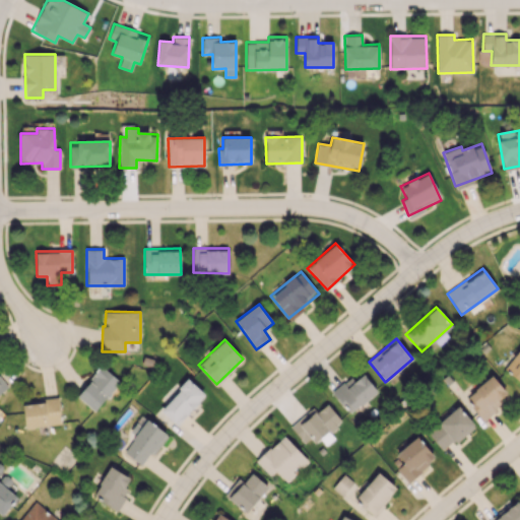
[(519,348),(504,368),(519,381),(519,348)]
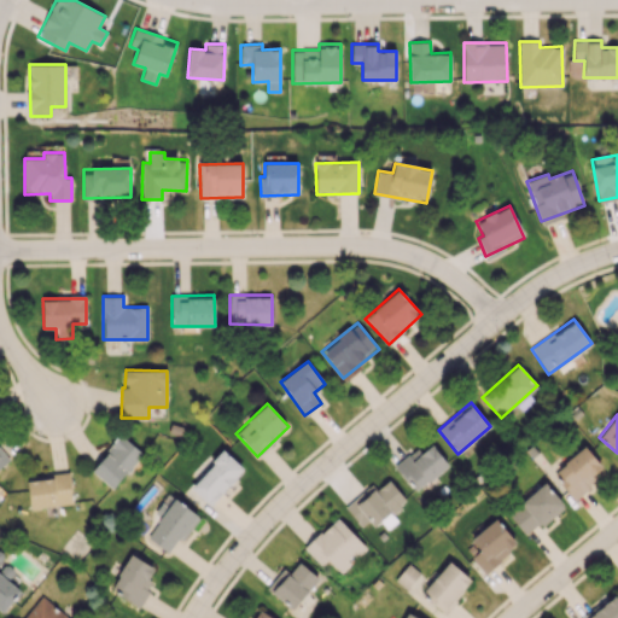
[(114,489),(143,454),(121,435),(91,470),(114,489)]
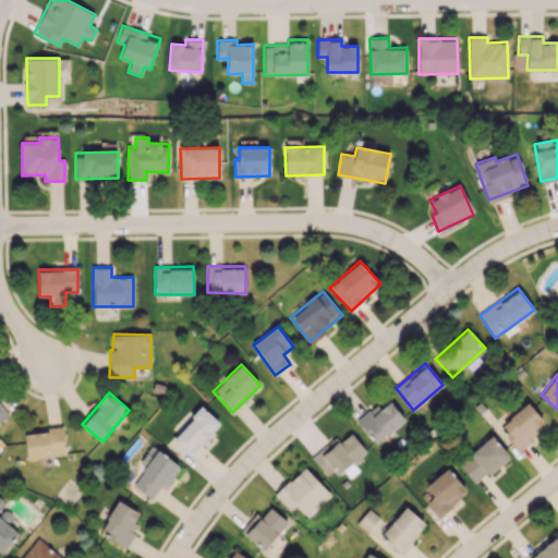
[(356,421),(375,445),(404,420),(389,401),(380,409),(376,404),(356,421)]
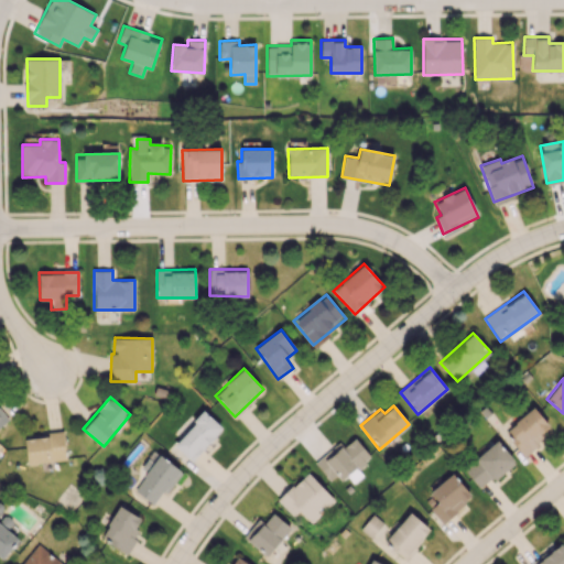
[(505,433),(523,454),(552,427),(533,407),(505,433)]
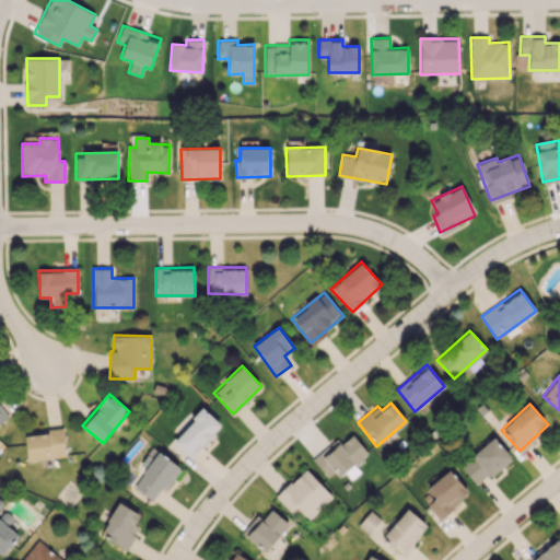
[(172,441),(190,458),(221,424),(202,408),(172,441)]
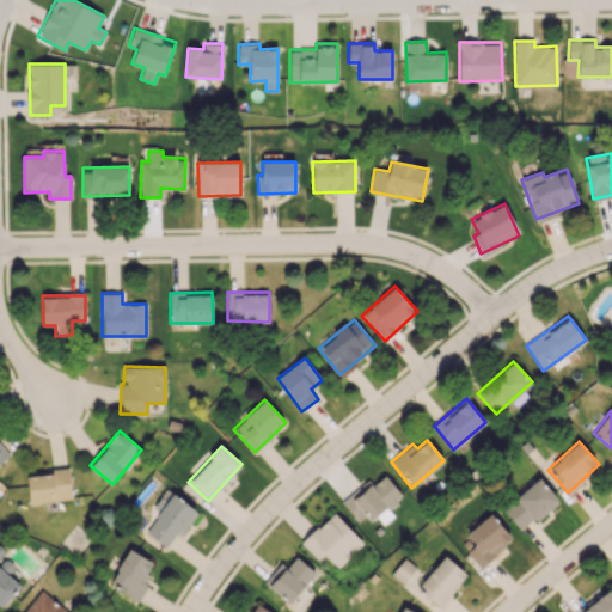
[(71,500),(69,469),(28,471),(29,502),(71,500)]
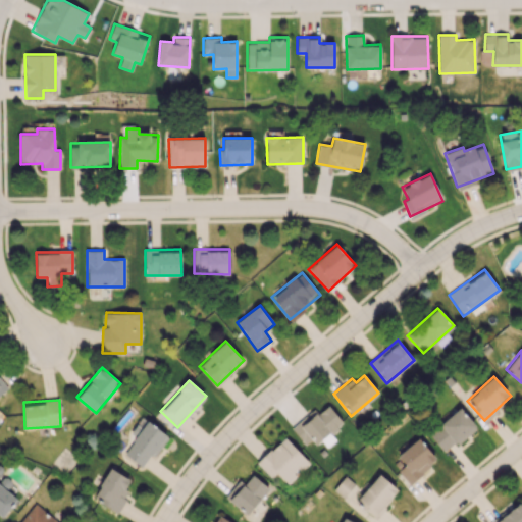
[(317,446),(343,422),(328,405),(318,414),(314,409),(292,428),(306,445),(311,439),(317,446)]
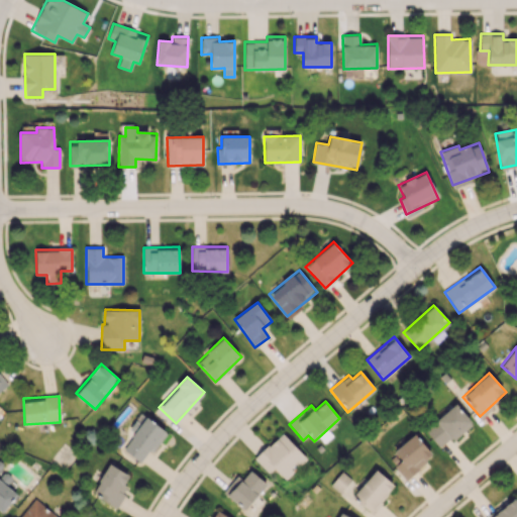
[(440,448),(472,423),(456,404),(424,429),(440,448)]
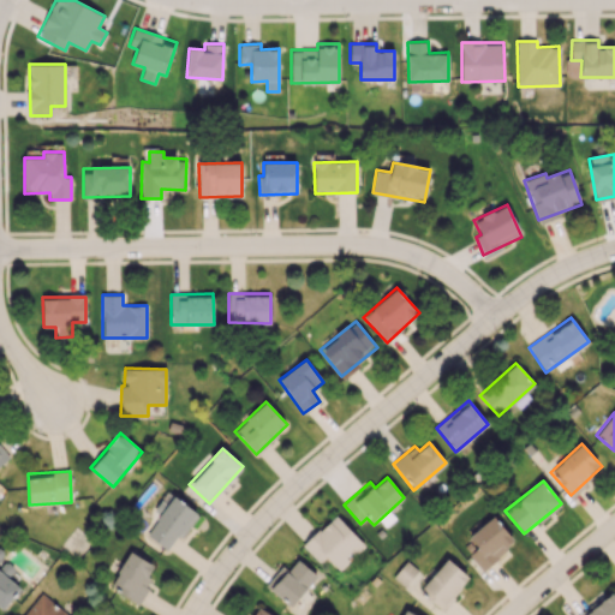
[(161,500),(154,511),(160,514),(147,535),(171,551),(197,512),(173,496),(167,505),(161,500)]
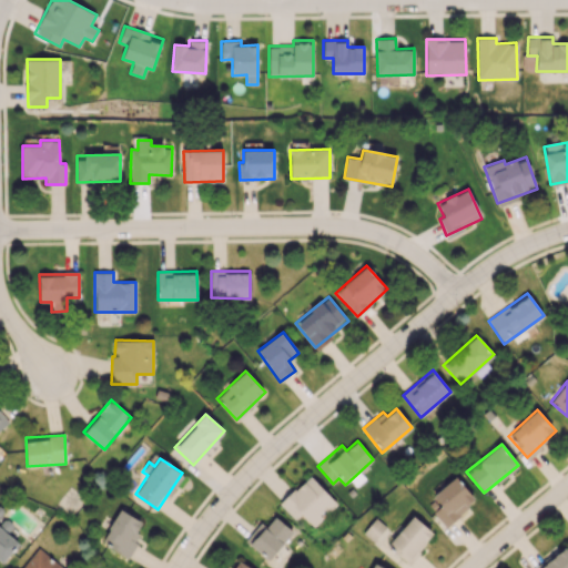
[(280,504),(295,520),(301,515),(313,527),(322,518),(321,517),(336,504),(310,475),(280,504)]
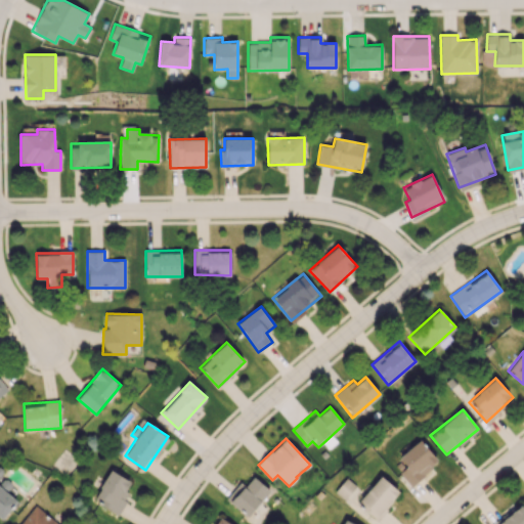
[(439,461),(420,440),(393,465),(412,485),(439,461)]
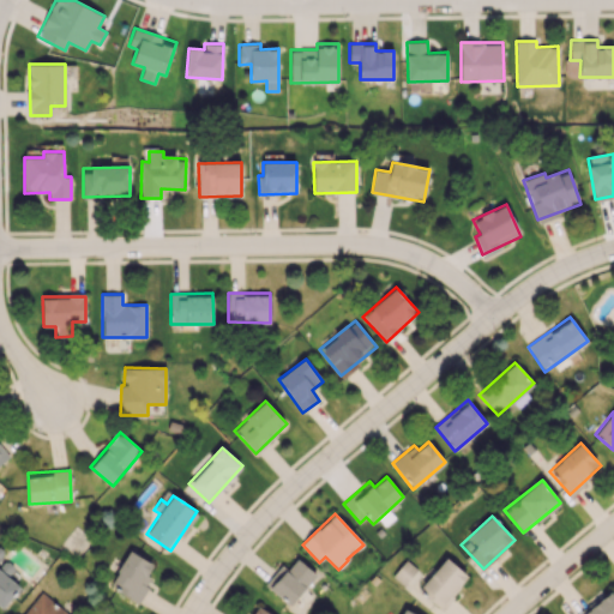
[(137,601),(157,565),(130,551),(110,587),(137,601)]
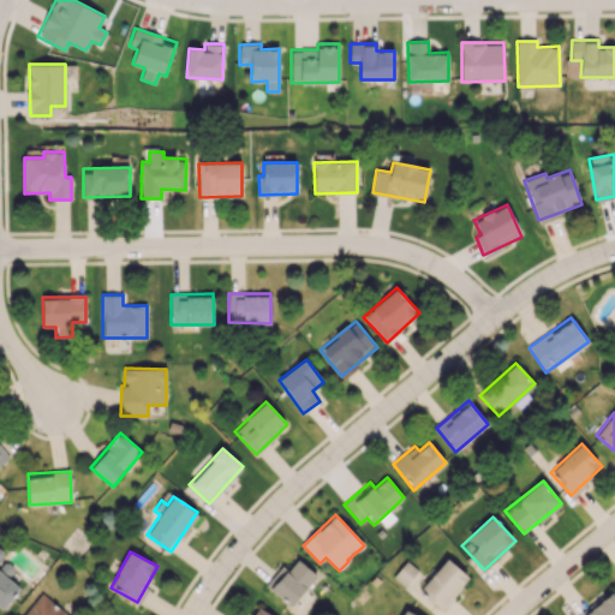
[(443,610),(470,575),(445,557),(419,592),(443,610)]
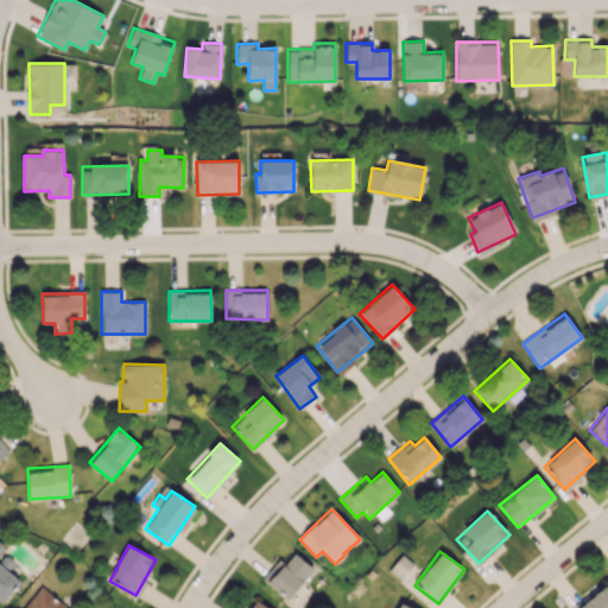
[(314,570),(295,552),(285,564),(279,558),(263,578),(287,600),(314,570)]
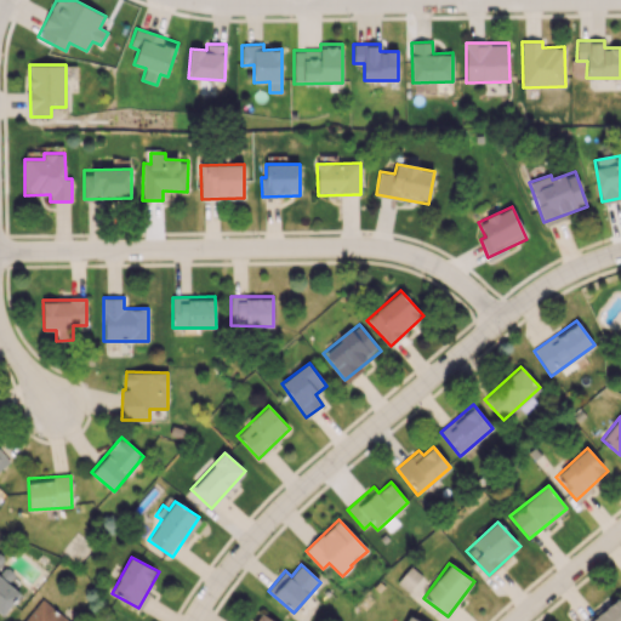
[(0,615),(0,616),(20,596),(0,577),(0,615)]
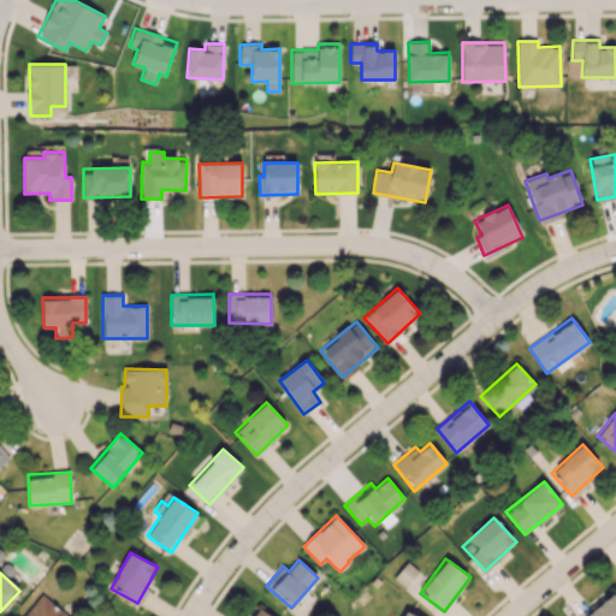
[(615,615),(615,596),(611,591),(580,615),(615,615)]
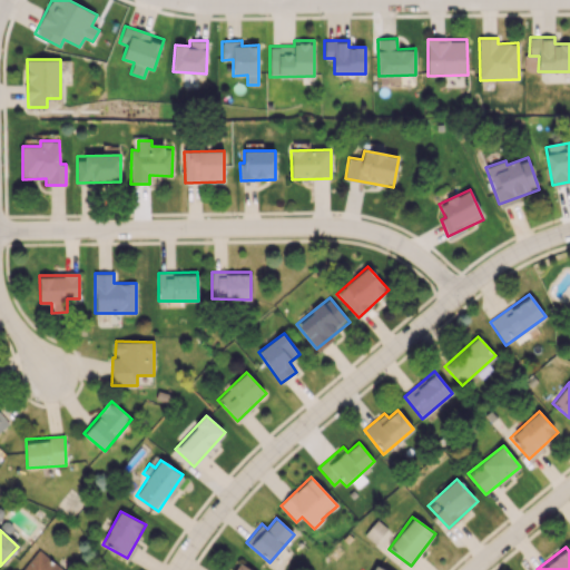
[(64,569),(39,549),(20,569),(64,569)]
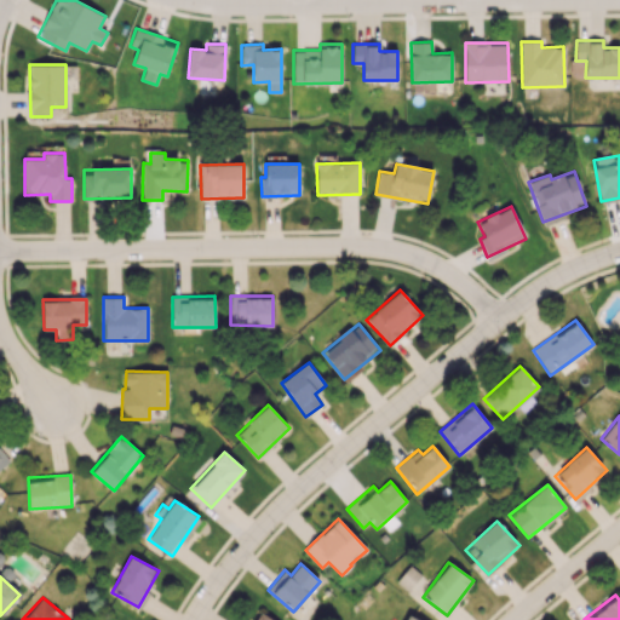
All buildings are outlined.
